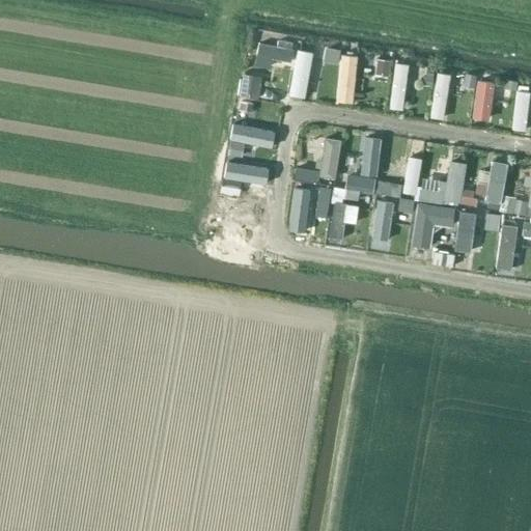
[(327,49),(325,60),(337,62),(339,51),(327,49)]
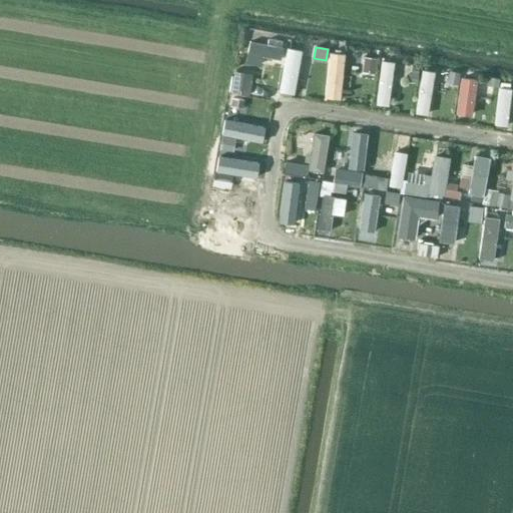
[(376,71),(377,59),(365,58),(364,70),(376,71)]
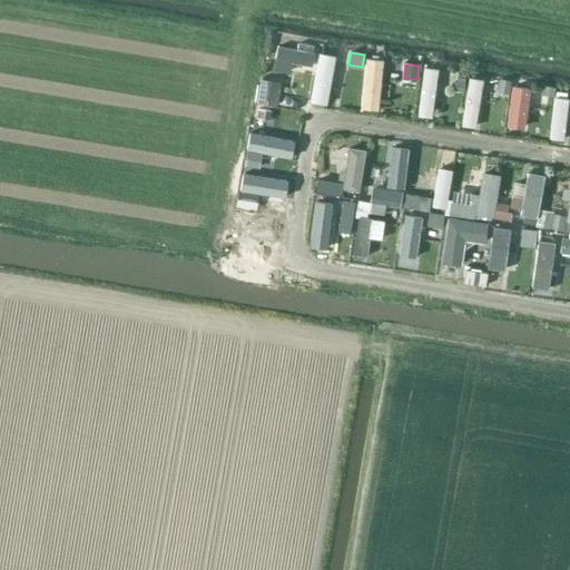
[(277,68),(276,84),(304,86),(305,69),(277,68)]
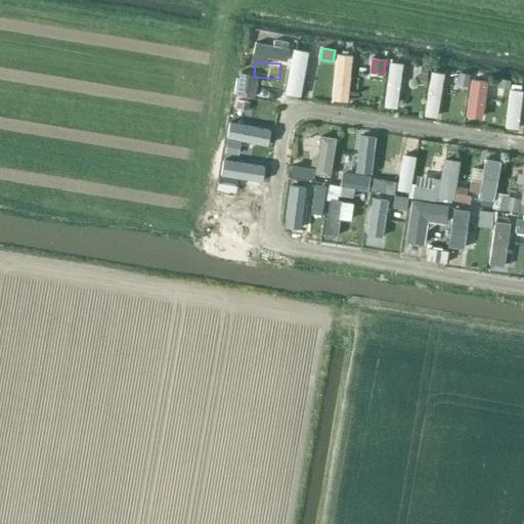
[(422,68),(421,76),(419,76),(418,84),(426,85),(428,69),(422,68)]
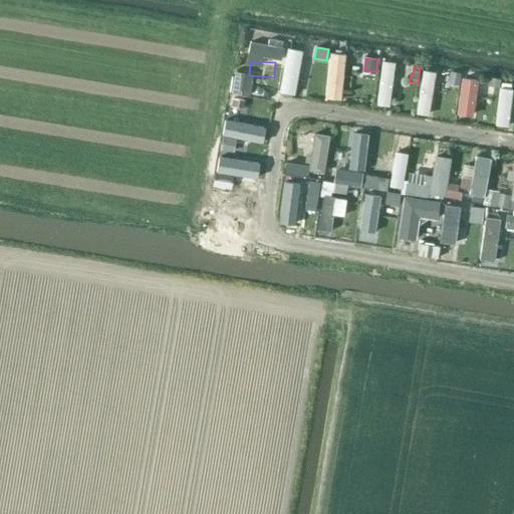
[(459,73),(449,72),(447,83),(457,84),(459,73)]
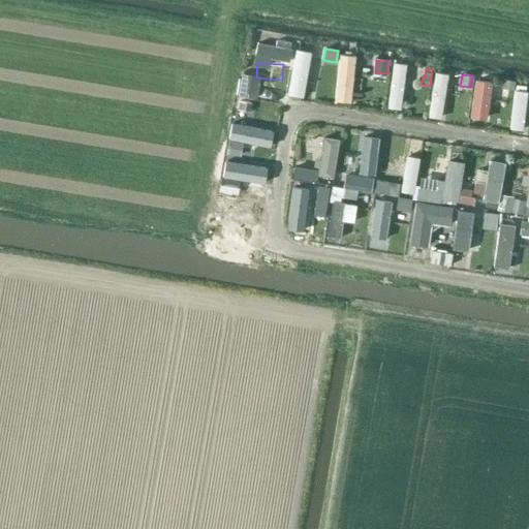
[(239,76),(236,95),(254,98),(257,80),(239,76)]
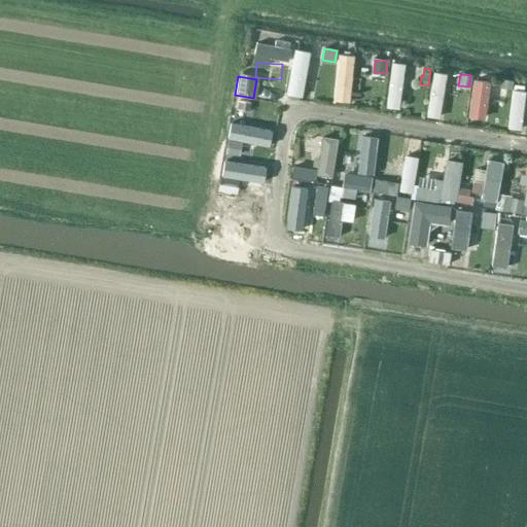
[(512,81),(502,80),(500,86),(511,89),(512,81)]
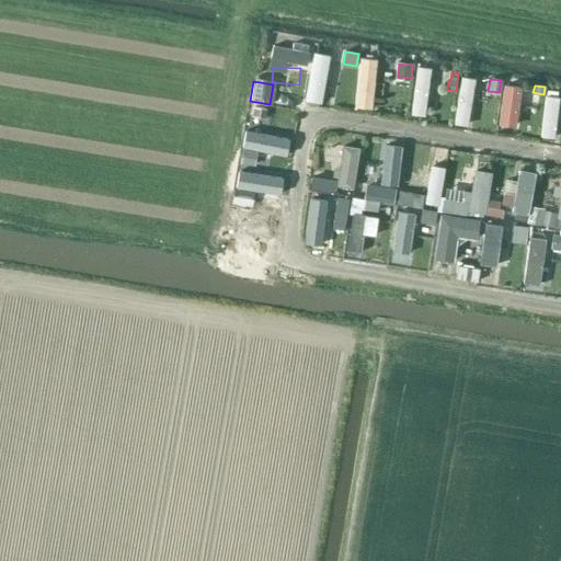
[(263,118),(265,110),(253,107),(252,116),(263,118)]
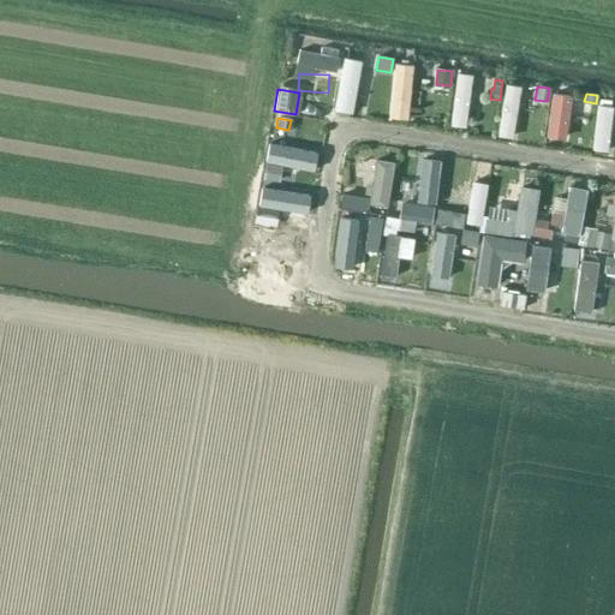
[(264,165),(263,179),(278,180),(279,166),(264,165)]
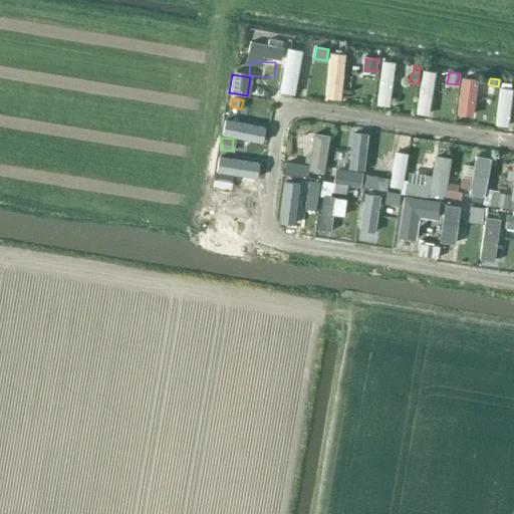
[(294,175),(296,164),(286,162),(284,174),(294,175)]
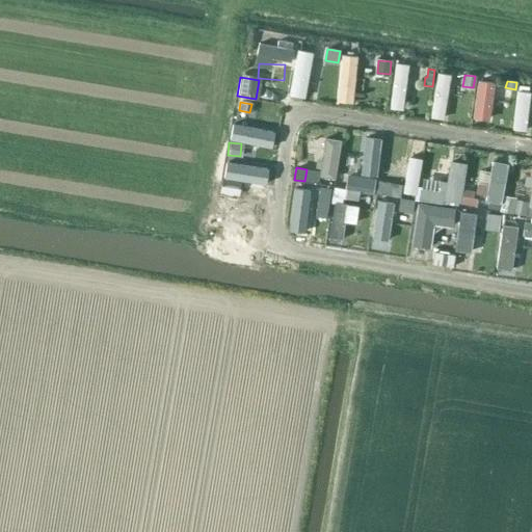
[(346,189),(372,193),(374,181),(348,177),(346,189)]
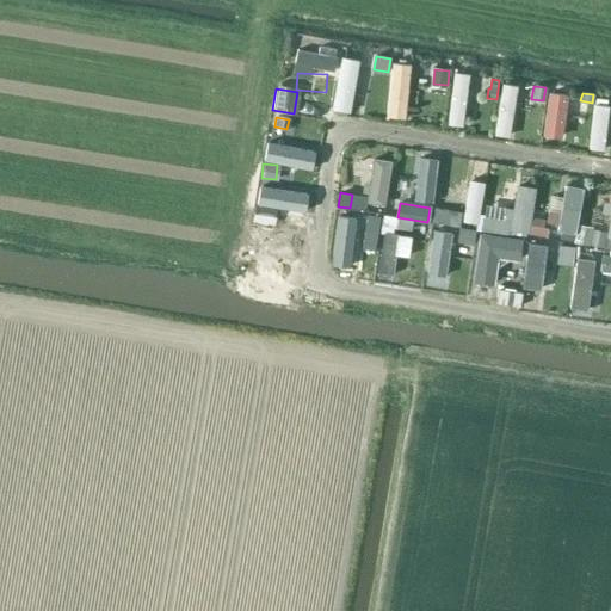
[(254,207),(252,222),(264,223),(266,208),(254,207)]
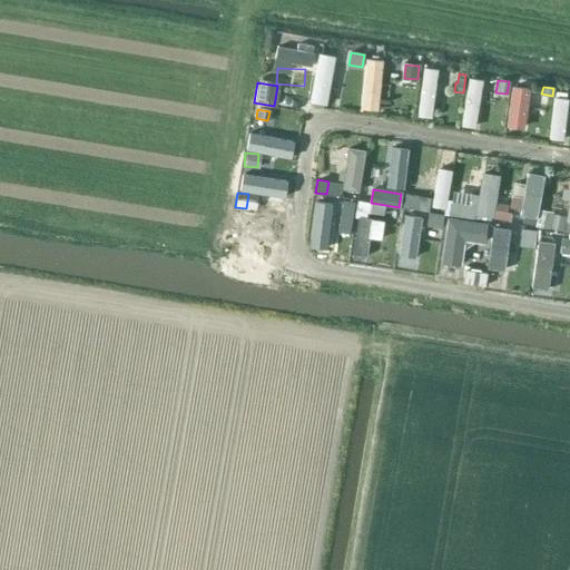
[(429,213),(431,199),(405,195),(403,208),(429,213)]
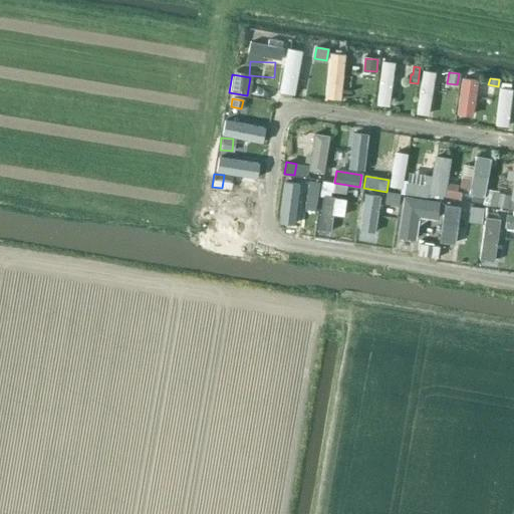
[(461,188),(470,190),(472,179),(463,177),(461,188)]
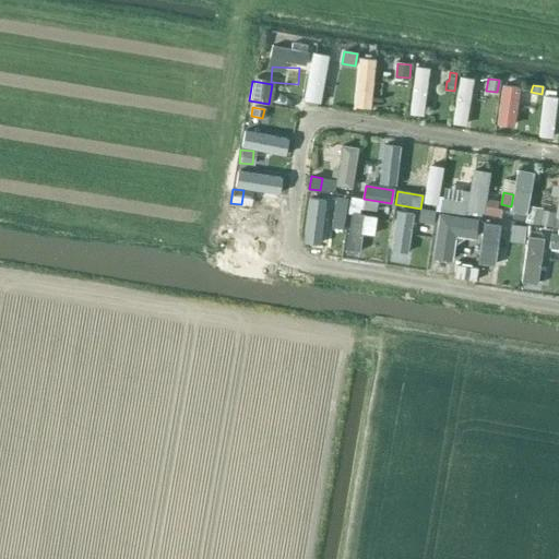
[(344,214),(347,199),(333,197),(331,213),(344,214)]
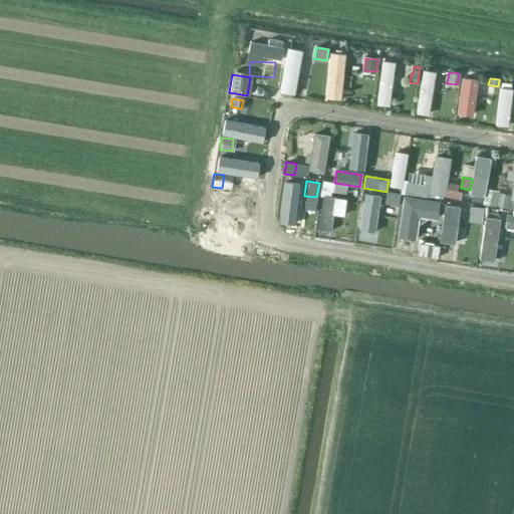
[(347,186),(323,182),(321,190),(346,195),(347,186)]
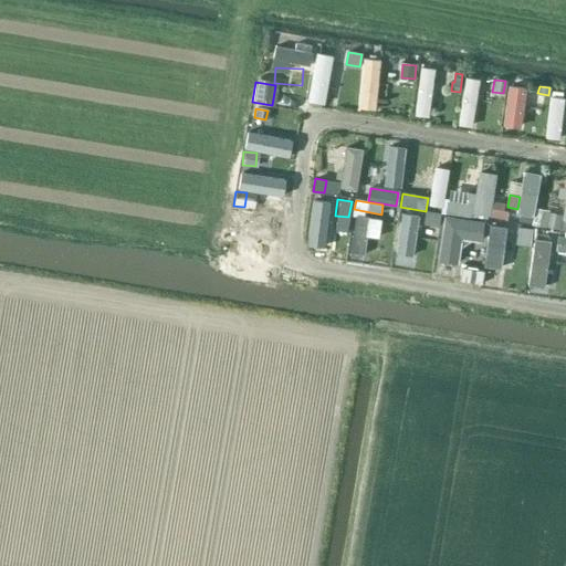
[(442,215),(468,219),(470,205),(446,200),(442,215)]
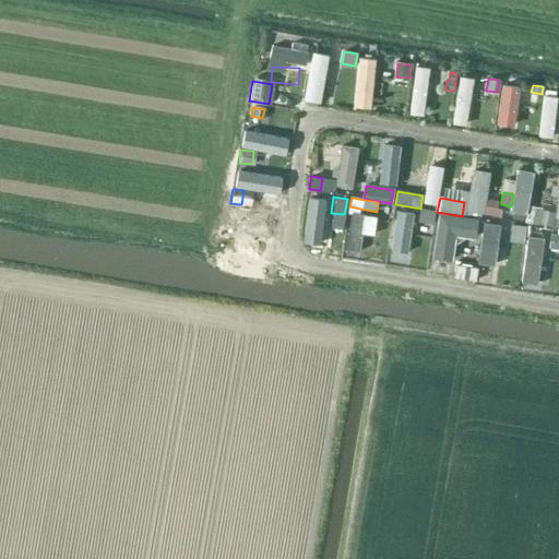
[(483,215),(498,217),(499,210),(495,209),(497,201),(486,200),(483,215)]
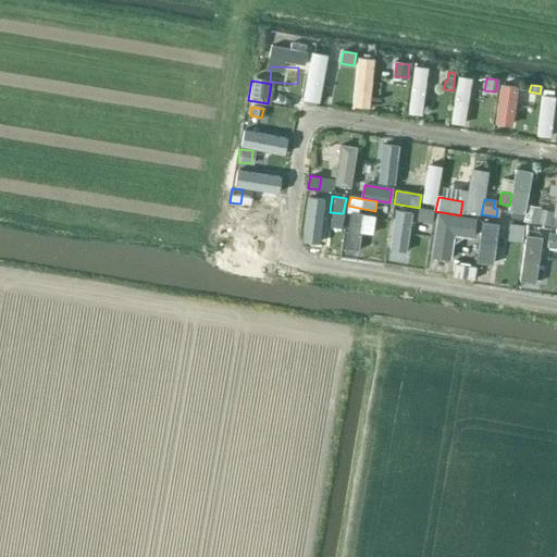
[(431,223),(433,211),(419,209),(417,221),(431,223)]
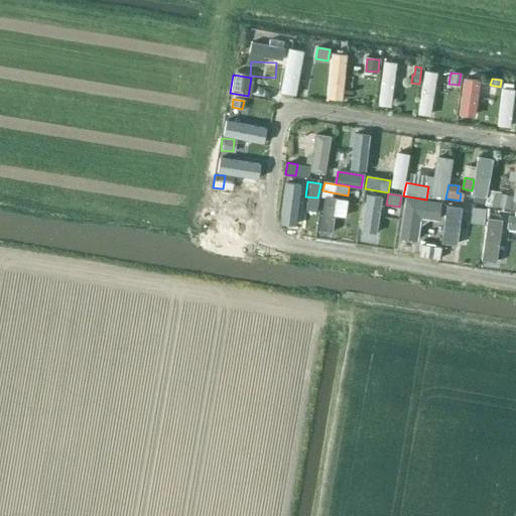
[(485,207),(498,209),(500,196),(487,194),(485,207)]
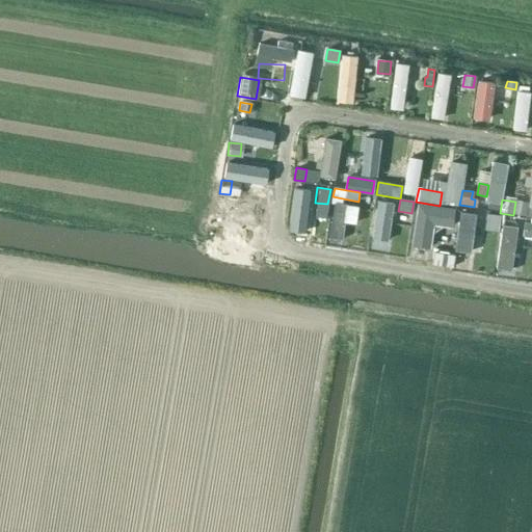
[(515,202),(513,215),(527,217),(529,204),(515,202)]
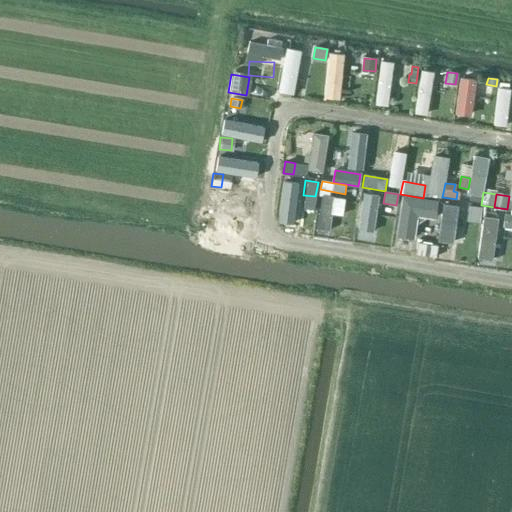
[(425,216),(435,217),(437,202),(402,196),(396,236),(411,239),(414,225),(425,216)]
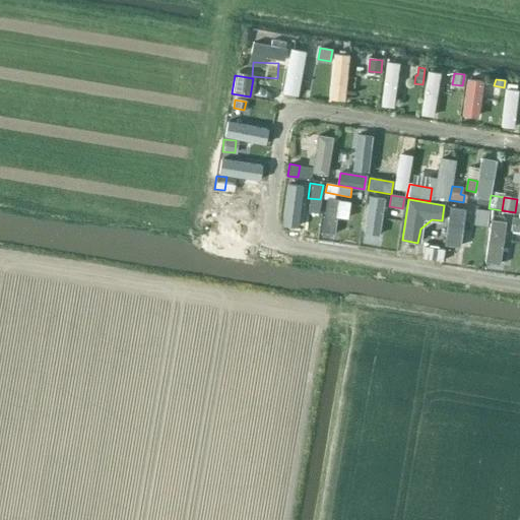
[(474,209),(472,224),(484,226),(486,210),(474,209)]
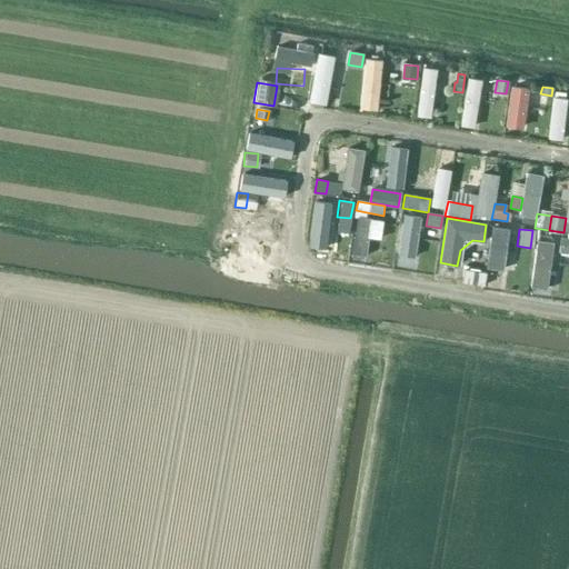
[(417,281),(422,241),(408,239),(401,279),(417,281)]
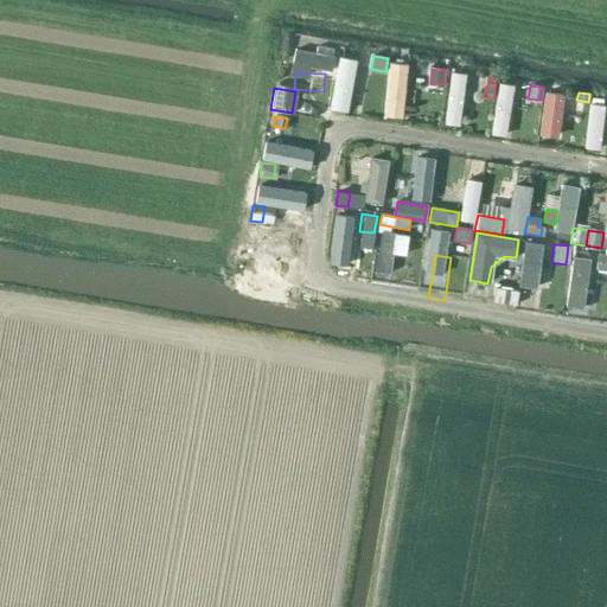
[(592,281),(606,283),(606,257),(595,256),(592,281)]
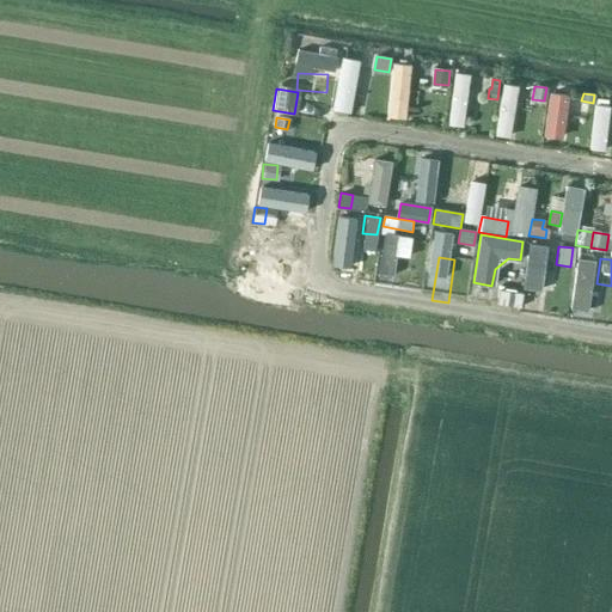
[(545,318),(554,270),(532,267),(525,316),(545,318)]
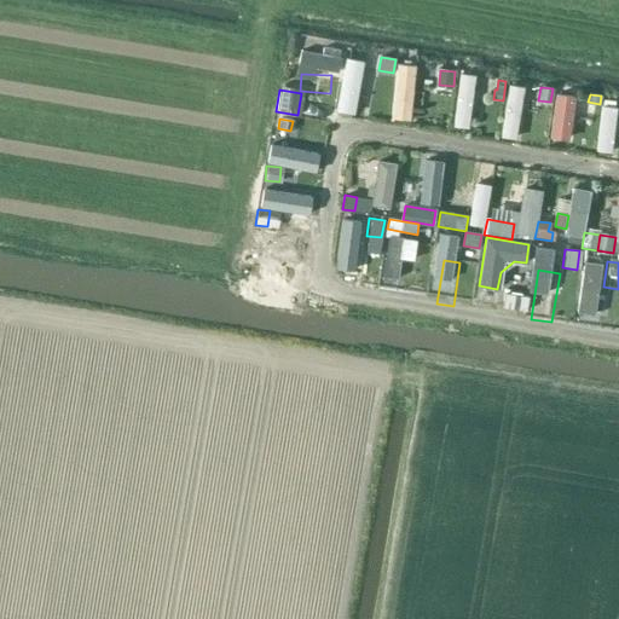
[(570,272),(568,289),(586,290),(586,272),(570,272)]
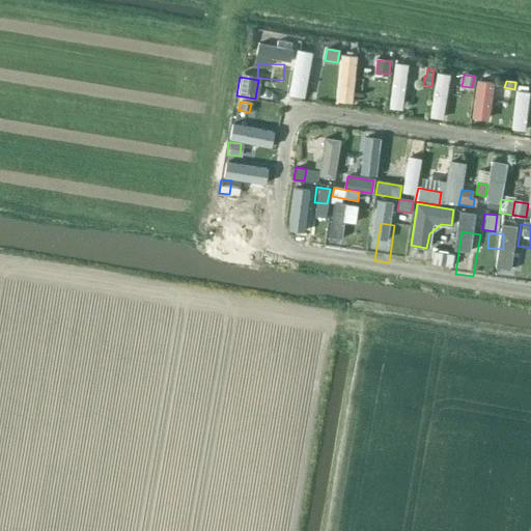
[(431,263),(452,266),(454,256),(434,253),(431,263)]
